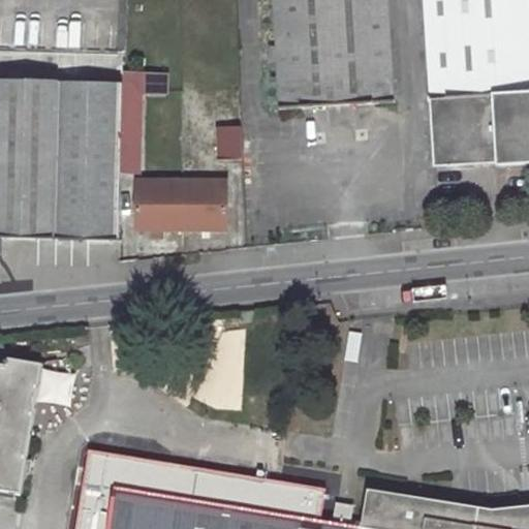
[(275,0),(281,106),(393,100),(386,0),(275,0)]
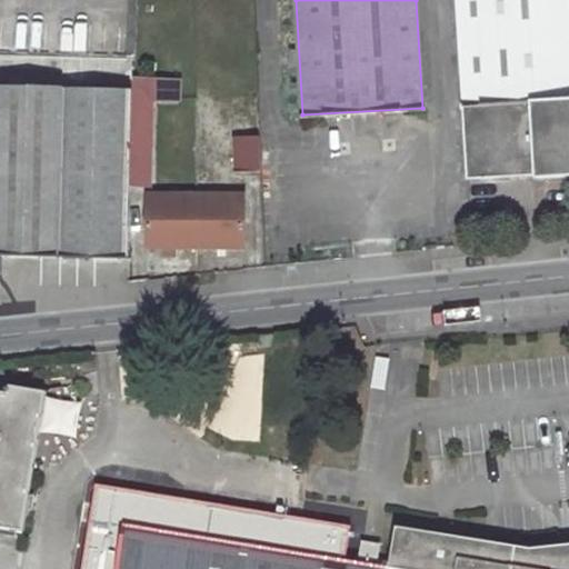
[(568,176),(568,0),(456,0),(467,178),(533,176),(536,178),(568,176)]
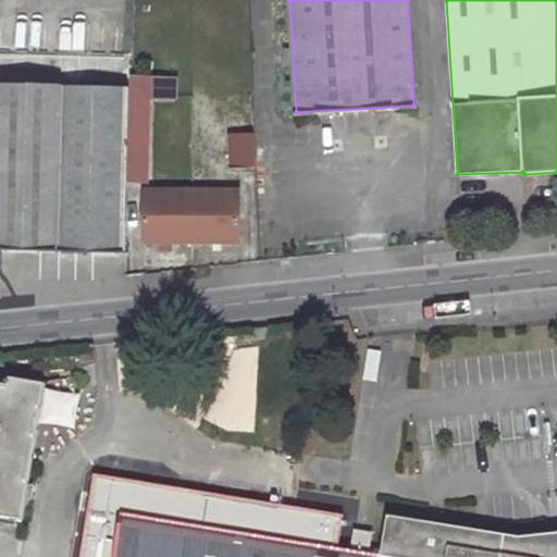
[(0,268),(2,269),(2,251),(126,254),(127,192),(127,168),(128,96),(128,88),(0,85),(0,268)]
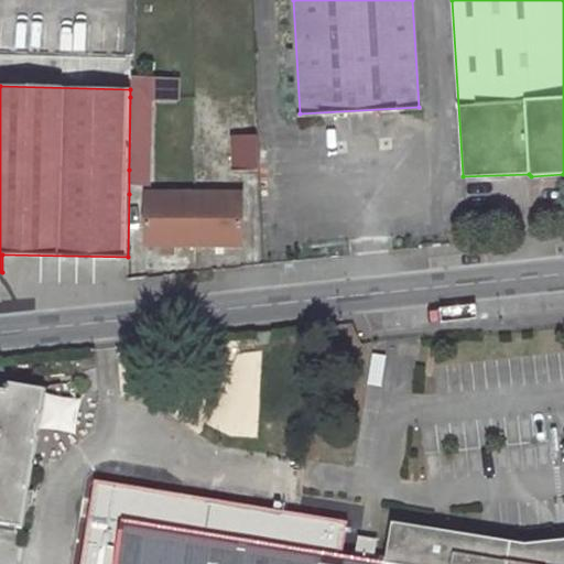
[(130,97),(129,170),(150,171),(149,97),(130,97)]
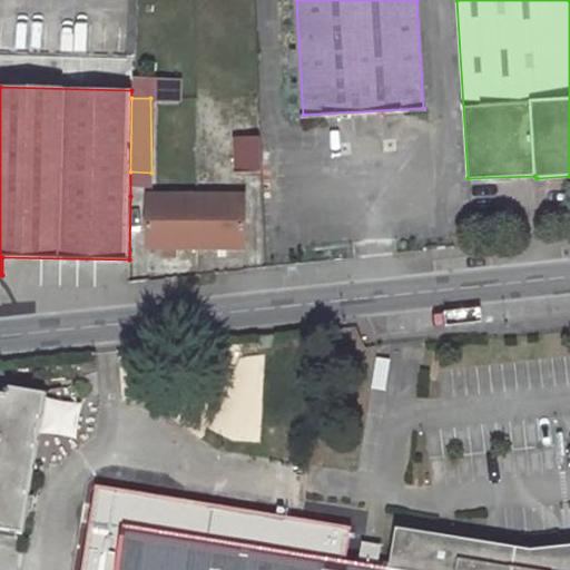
[(204,114),(204,123),(249,124),(249,115),(204,114)]
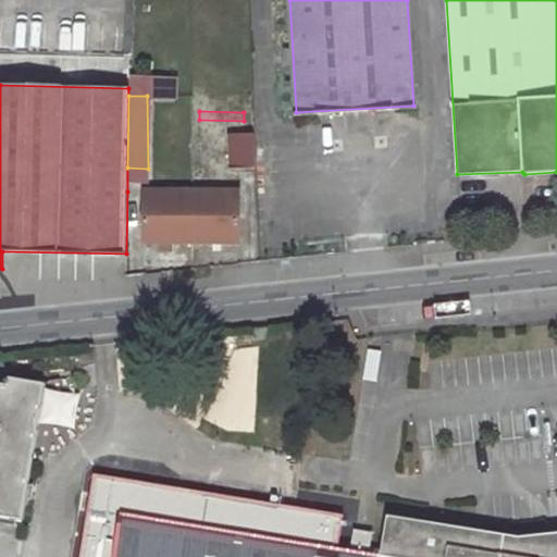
[(255,133),(231,134),(232,169),(256,169),(255,133)]
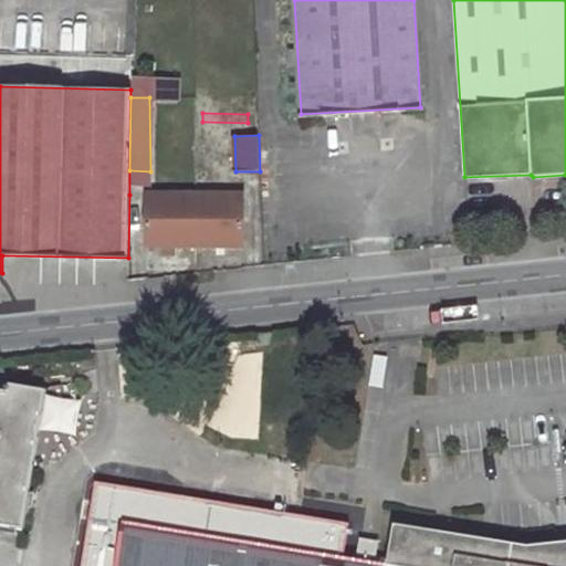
[(213,144),(202,152),(220,175),(231,168),(213,144)]
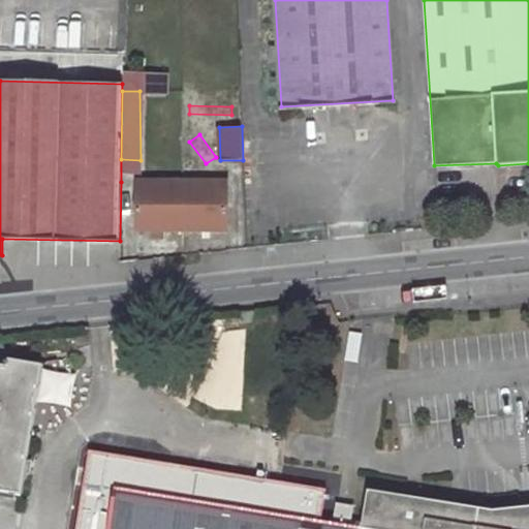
[(121,159),(121,182),(137,183),(137,180),(141,180),(141,160),(121,159)]
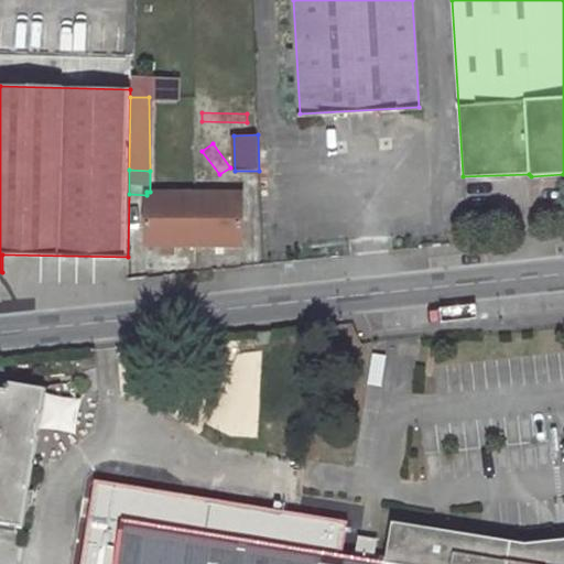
[(147,192),(147,195),(148,245),(164,246),(173,246),(194,246),(194,193),(150,192),(147,192)]
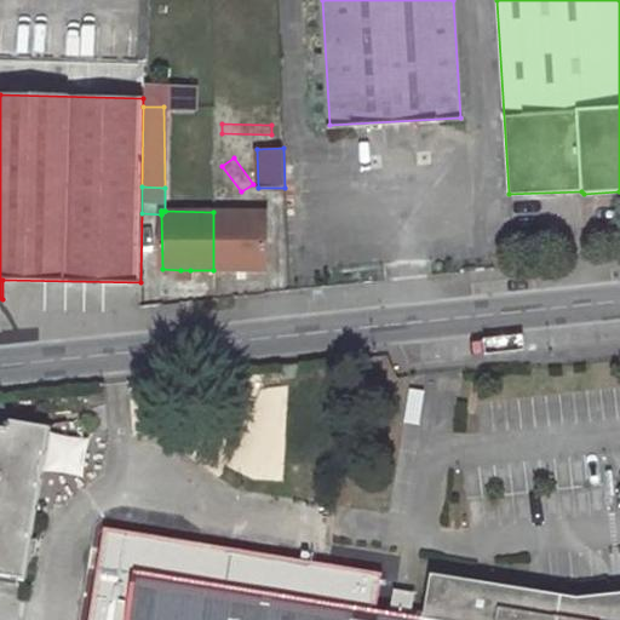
[(237,270),(248,270),(267,270),(265,212),(213,212),(213,270),(237,270)]
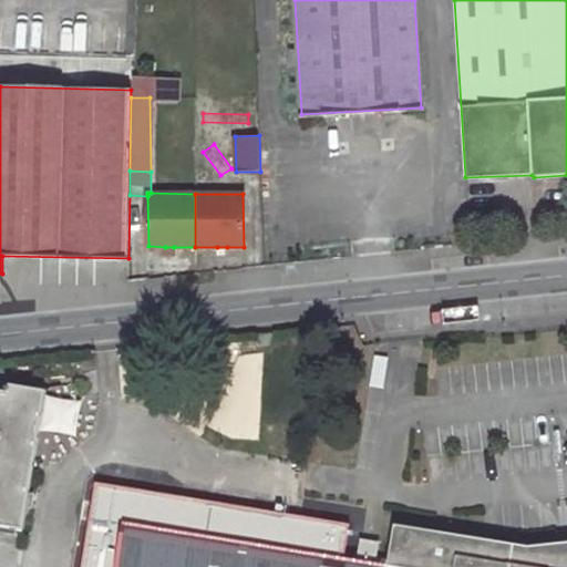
[(272,333),(257,334),(258,348),(275,347),(272,333)]
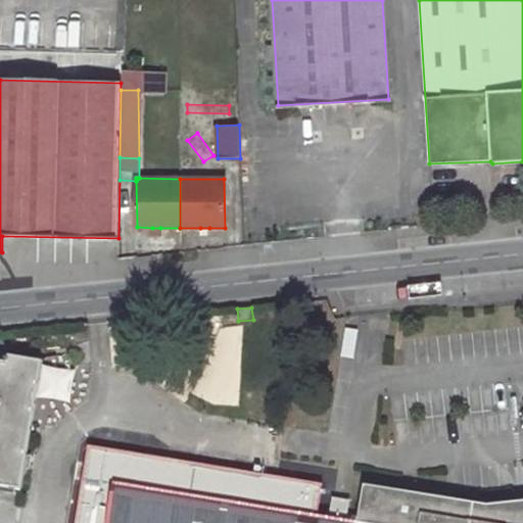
[(0,485),(22,489),(43,361),(8,355),(7,363),(0,362),(0,485)]
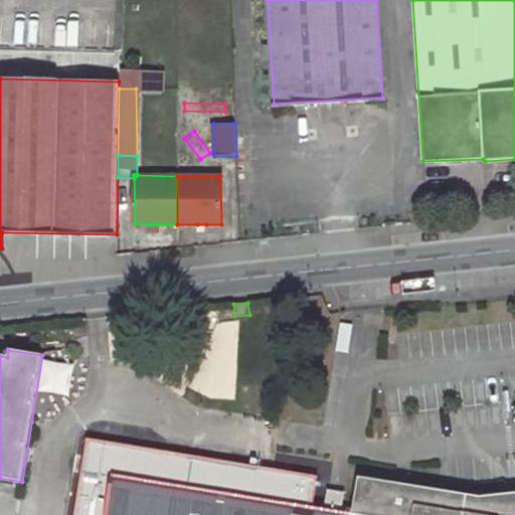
[(318,476),(87,440),(73,514),(514,514),(514,502),(480,497),(407,485),(358,478),(352,514),(329,511),(313,509),(318,476)]
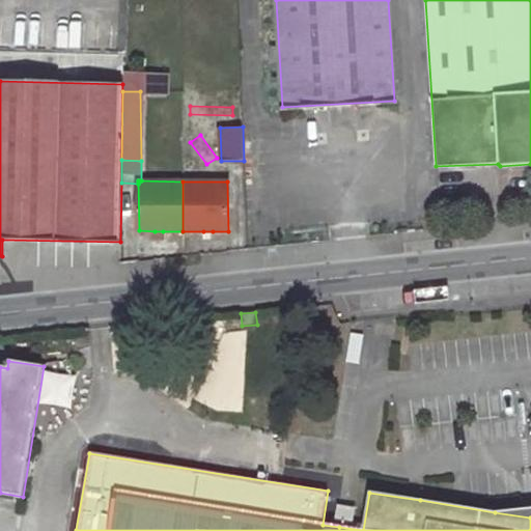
[(530,508),(495,512),(530,518),(530,508)]
